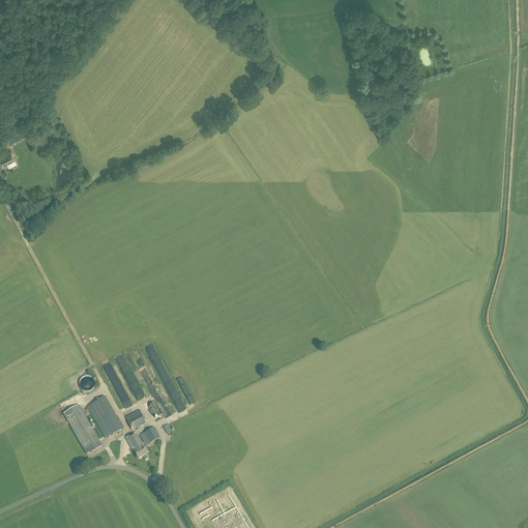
[(20,115),(22,117),(27,114),(23,108),(16,113),(18,116),(20,115)]
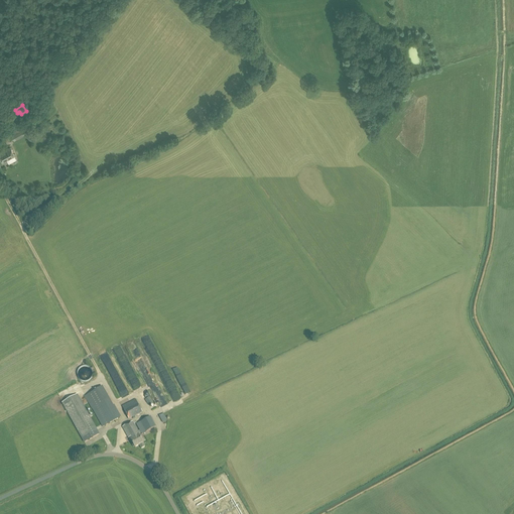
[(13,132),(12,133),(15,138),(21,134),(22,133),(19,129),(13,132)]
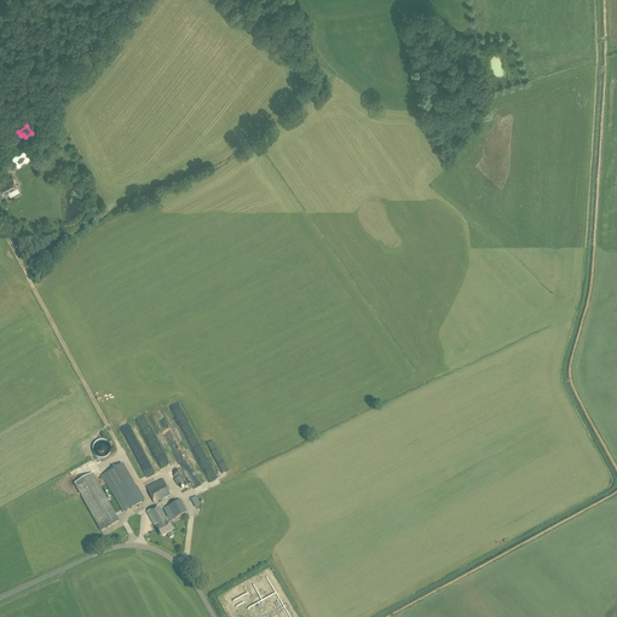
[(0,191),(1,194),(16,186),(10,174),(0,178),(0,191)]
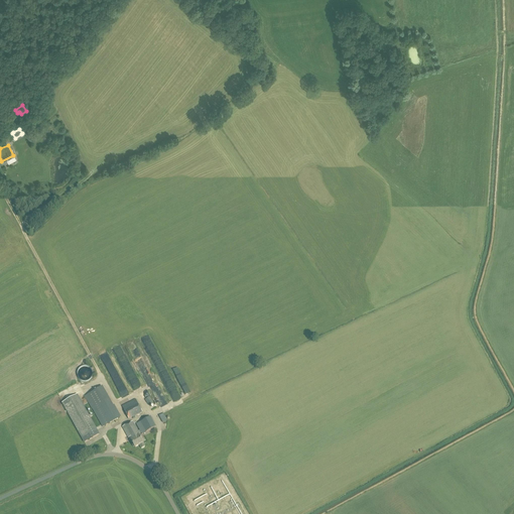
[(150,341),(144,343),(148,354),(152,353),(153,358),(156,357),(154,351),(153,351),(150,341)]
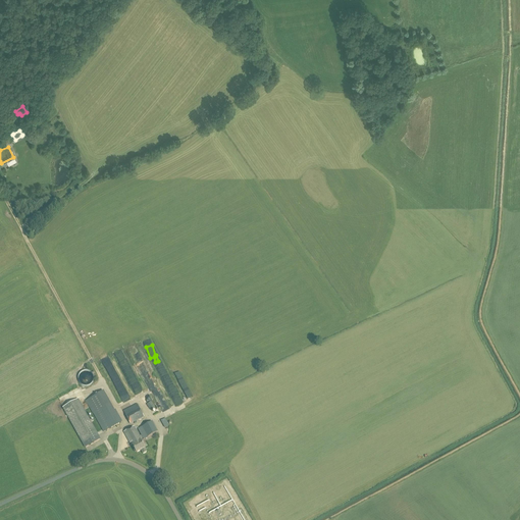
[(118,359),(117,360),(122,371),(130,367),(121,351),(116,353),(118,359)]
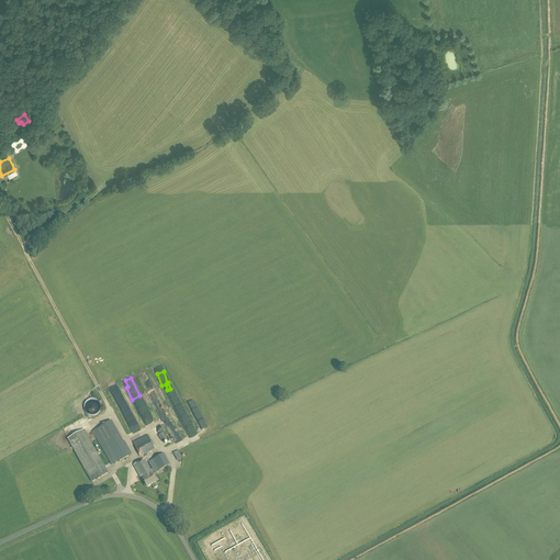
[(114,401),(121,398),(115,383),(109,385),(114,401)]
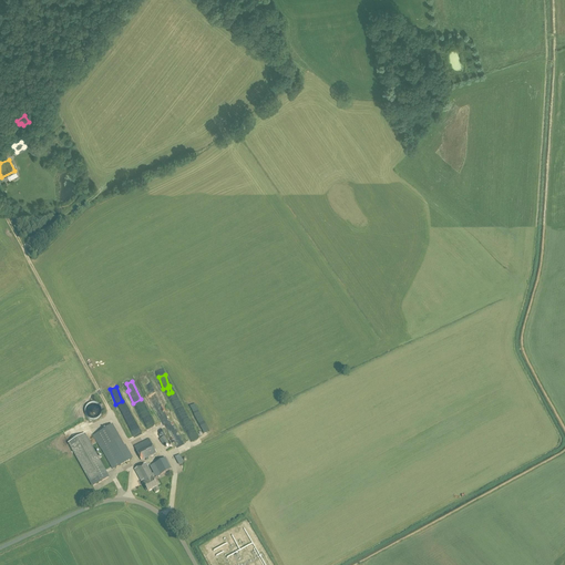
[(90,418),(91,418),(92,418),(93,418),(94,418),(95,417),(96,415),(98,415),(98,414),(99,414),(99,413),(99,412),(100,412),(100,411),(100,410),(100,409),(100,408),(100,407),(99,407),(99,406),(99,404),(98,404),(98,403),(96,403),(95,402),(94,401),(93,401),(92,401),(91,401),(90,401),(89,401),(88,402),(86,402),(85,403),(84,404),(84,406),(83,406),(83,407),(83,408),(83,409),(83,410),(83,411),(83,412),(83,413),(84,414),(85,415),(86,417),(88,417),(89,418),(90,418)]
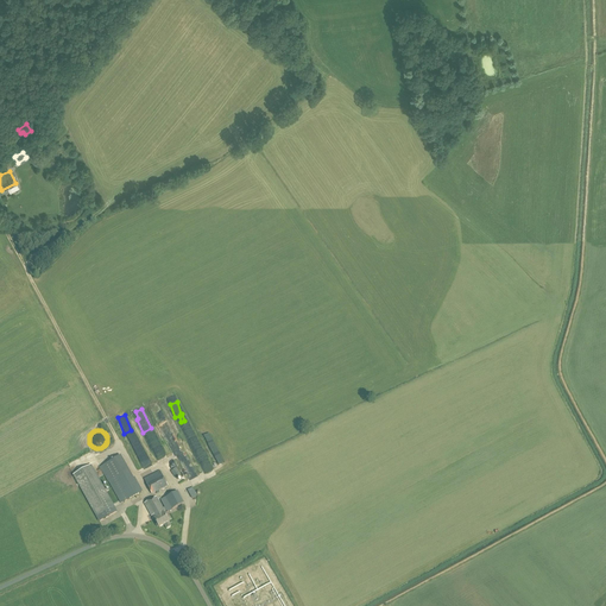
[(145,467),(151,464),(145,449),(140,450),(138,446),(140,444),(138,439),(133,441),(145,467)]
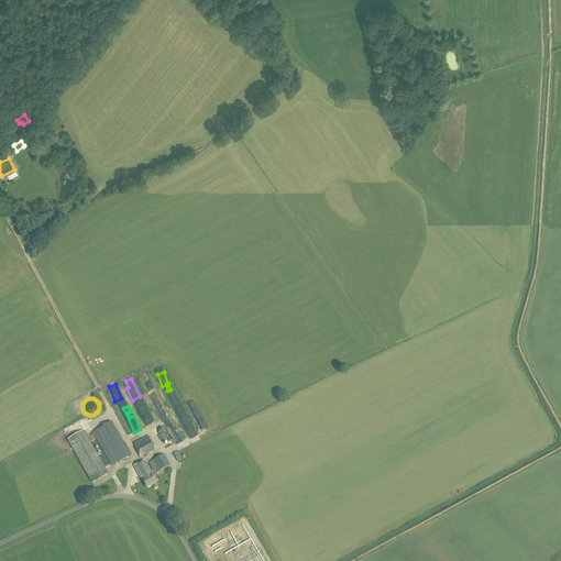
[(163,421),(172,436),(179,430),(172,416),(163,421)]
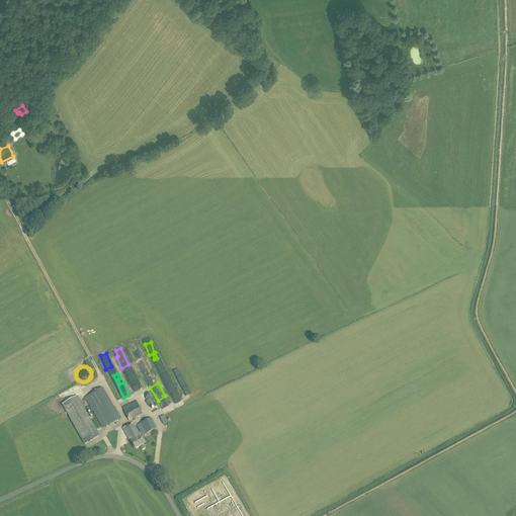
[(90,408),(101,427),(119,417),(113,405),(111,406),(106,399),(102,402),(100,398),(98,399),(93,391),(83,397),(89,407),(90,408)]
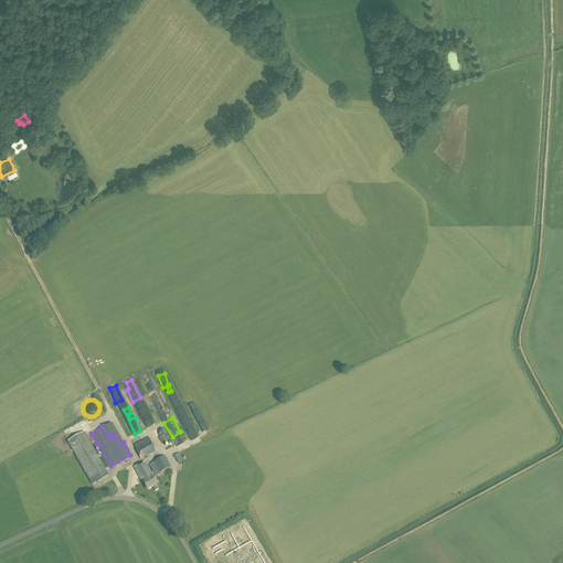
[(67,439),(91,482),(106,474),(82,431),(67,439)]
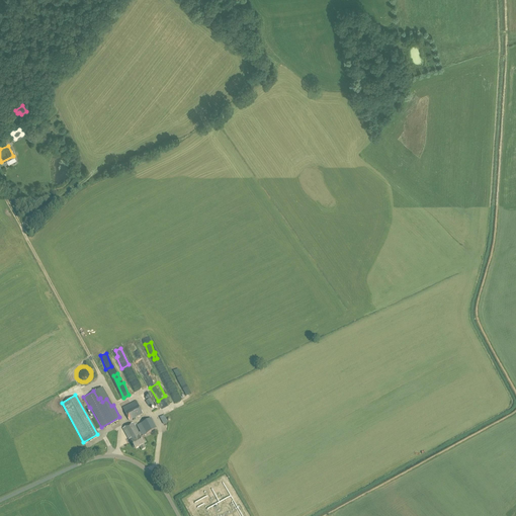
[(120,406),(127,419),(142,412),(135,399),(120,406)]
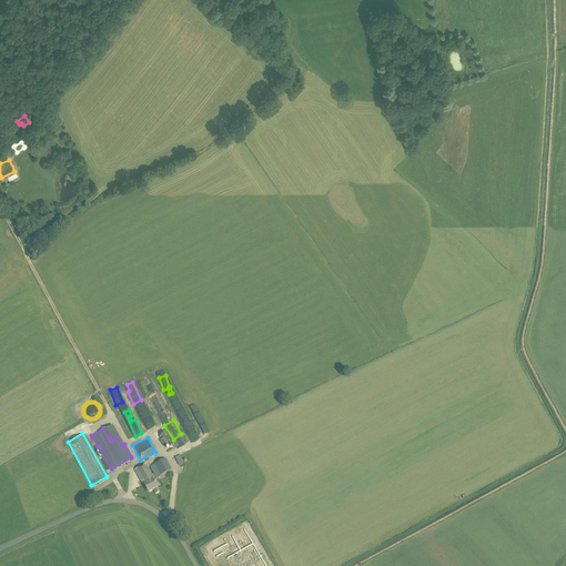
[(173,456),(178,464),(182,461),(178,453),(173,456)]
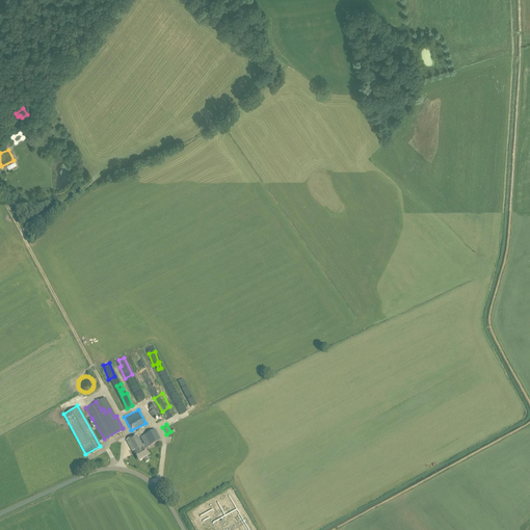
[(141,457),(143,460),(148,458),(146,455),(147,455),(141,446),(143,445),(144,446),(159,439),(154,427),(138,435),(142,442),(140,443),(135,433),(125,439),(132,452),(133,452),(137,459),(141,457)]
